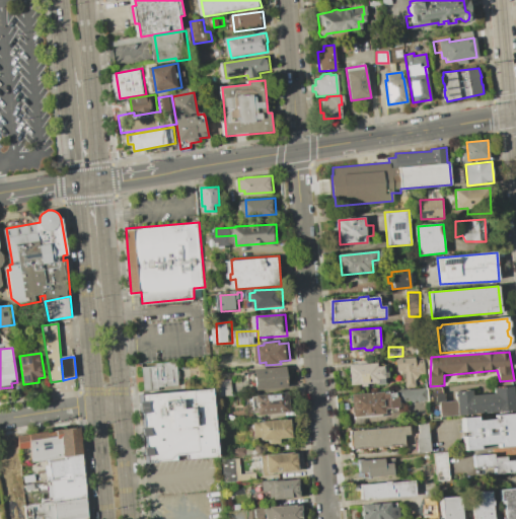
[(398,360),(418,358),(418,362),(425,361),(427,375),(420,376),(417,380),(418,386),(408,387),(407,374),(402,372),(402,370),(398,370),(398,360)]
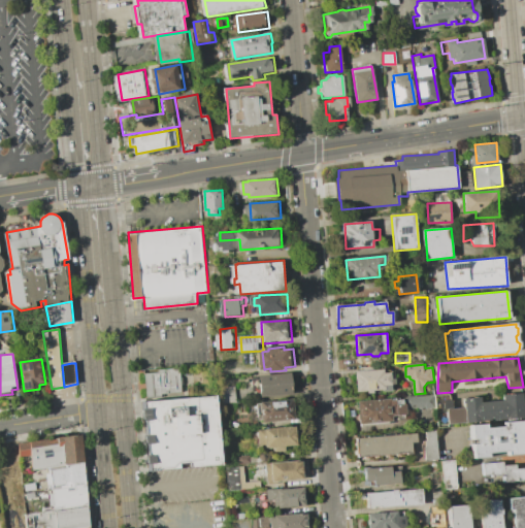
[(163,370),(185,368),(186,395),(151,398),(149,373),(163,372),(163,370)]
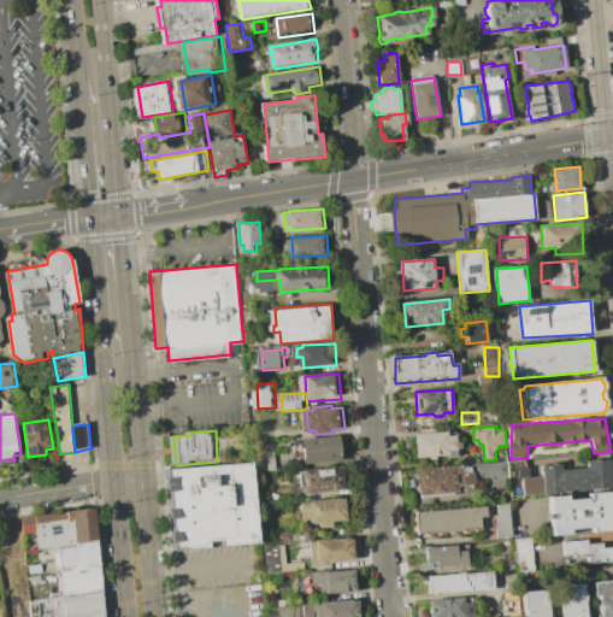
[(417,435),(448,433),(451,436),(457,436),(458,444),(463,444),(463,452),(458,452),(458,458),(449,458),(449,456),(418,458),(417,435)]
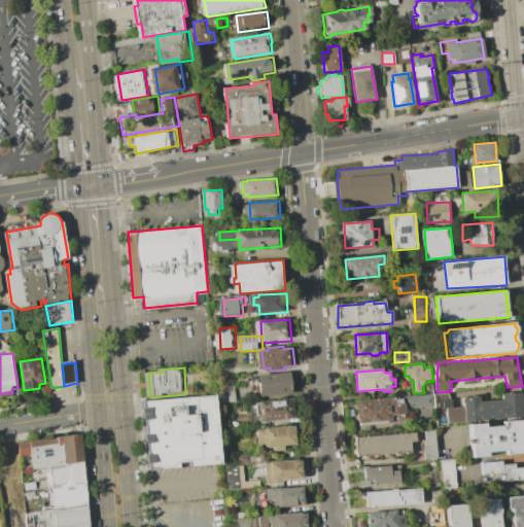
[(256,378),(264,377),(264,375),(293,373),(295,394),(265,396),(265,386),(257,387),(256,378)]
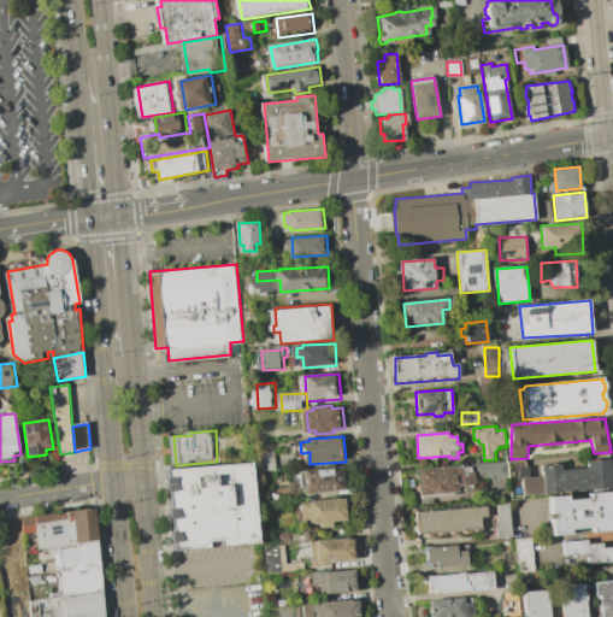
[(276,470),(275,452),(258,453),(259,471),(276,470)]
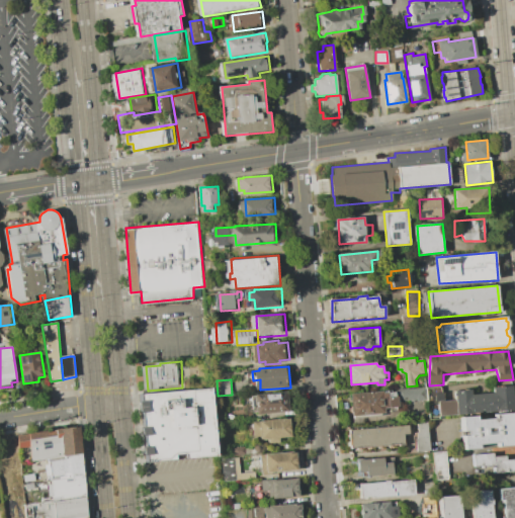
[(471,389),(471,394),(494,392),(494,386),(513,385),(514,398),(514,410),(439,416),(438,401),(456,400),(455,390),(471,389)]
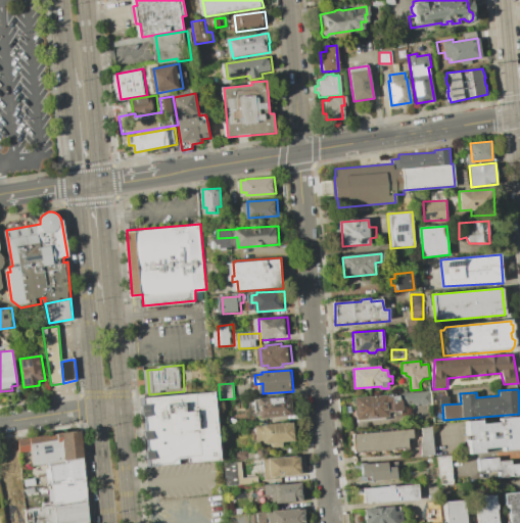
[(145,398),(218,393),(223,462),(150,467),(145,398)]
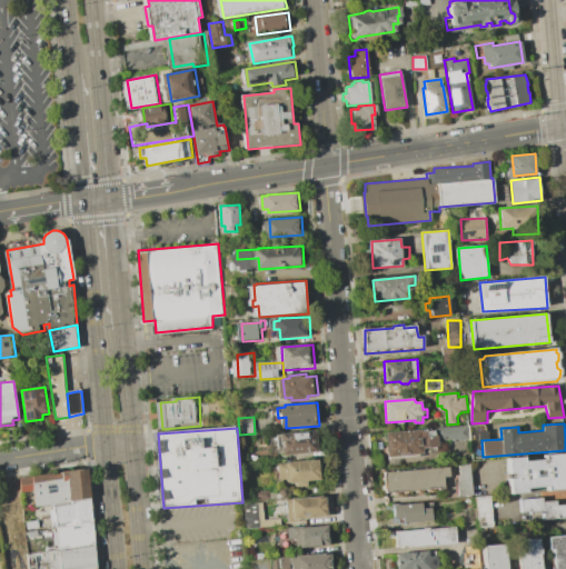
[(386,433),(428,429),(428,431),(436,431),(437,436),(440,436),(440,448),(437,448),(437,451),(430,451),(427,452),(388,457),(386,433)]
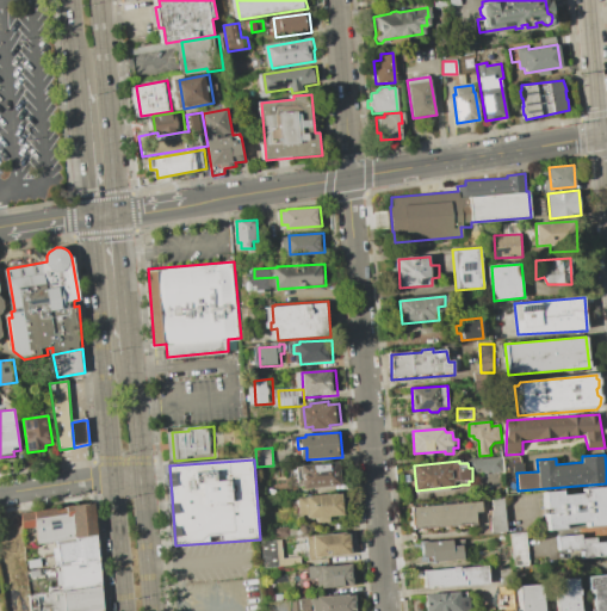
[(301,468),(308,468),(308,466),(345,463),(346,487),(309,489),(309,483),(302,485),(301,468)]
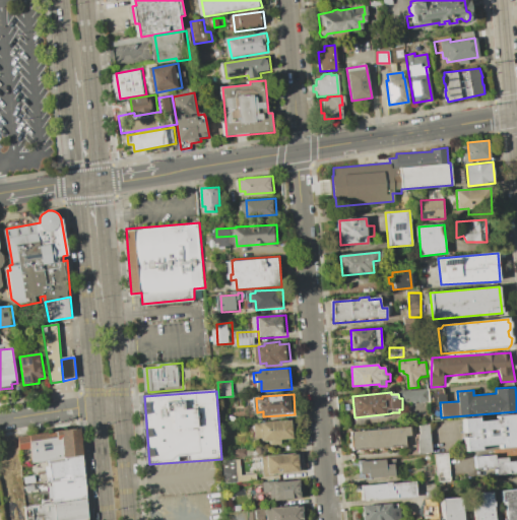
[(463,419),(478,418),(479,423),(499,419),(498,416),(516,414),(516,448),(501,448),(500,444),(481,446),(481,450),(466,451),(465,438),(470,438),(470,433),(464,433),(463,419)]
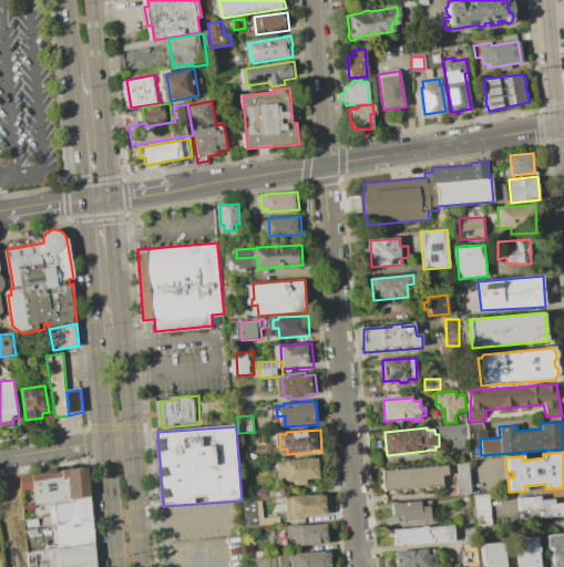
[(282,463),(289,462),(289,461),(324,459),(325,478),(290,481),(290,477),(283,478),(282,463)]
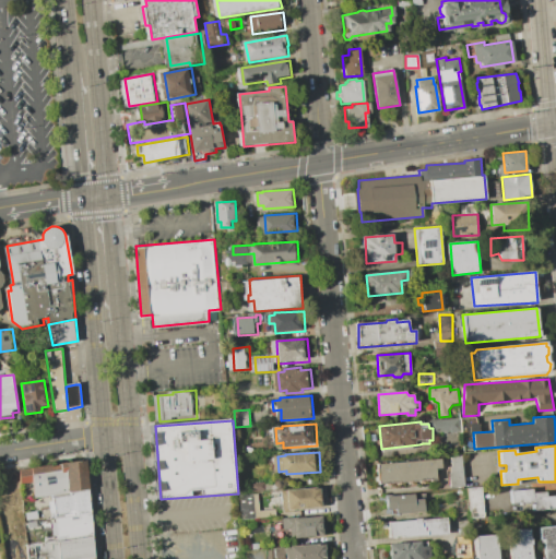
[(452,456),(462,455),(465,487),(452,488),(451,474),(452,474),(451,467),(453,466),(452,456)]
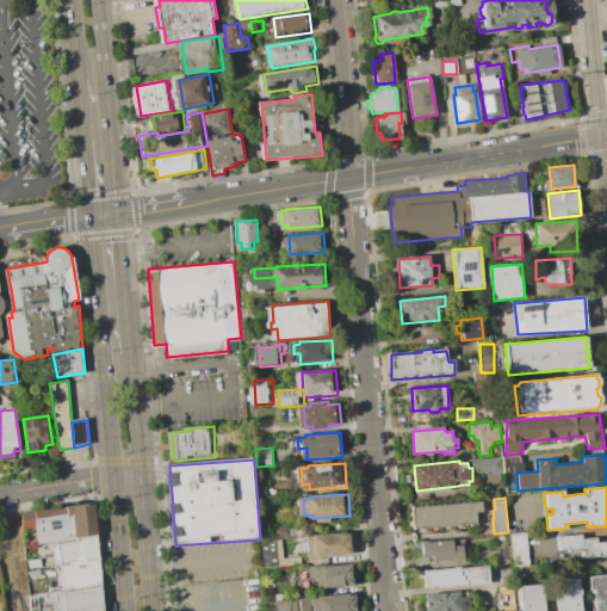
[(413,507),(483,501),(484,513),(477,513),(478,526),(414,530),(413,507)]
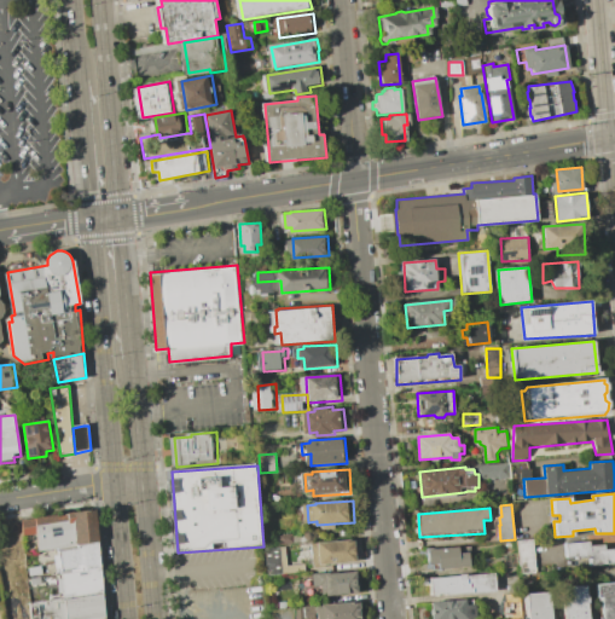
[(24,537),(23,521),(96,509),(98,543),(59,549),(40,553),(38,536),(24,537)]
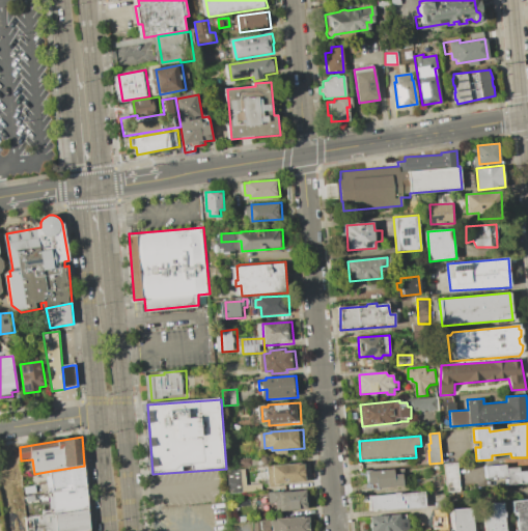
[(244,459),(255,458),(256,467),(245,468),(244,459)]
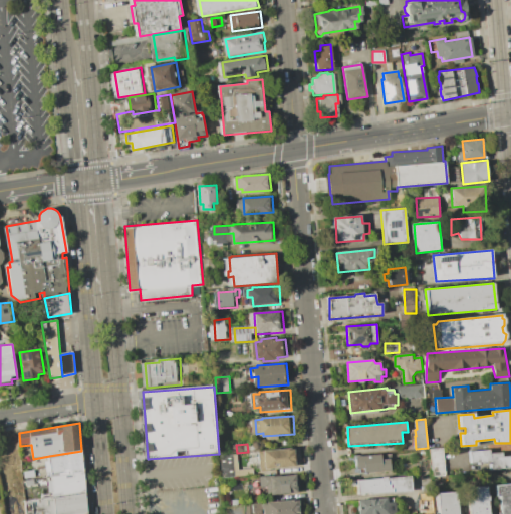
[(274,470),(274,472),(264,472),(263,452),(269,452),(269,451),(300,448),(301,467),(274,470)]
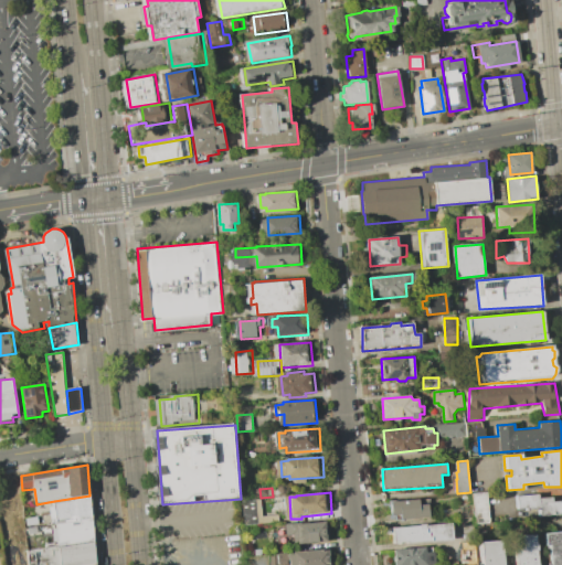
[(487,492),(490,522),(475,524),(473,493),(487,492)]
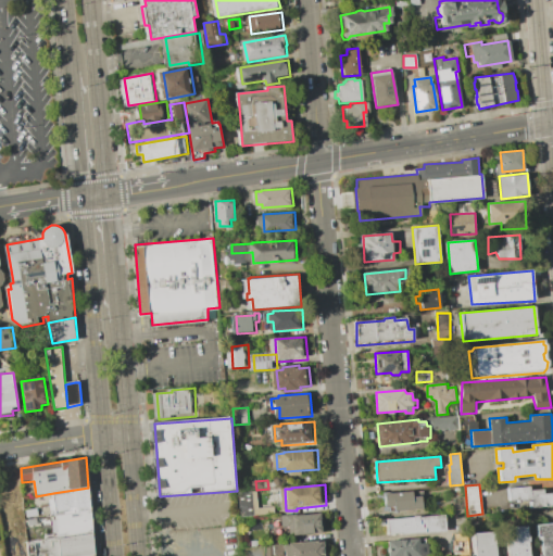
[(529,487),(529,490),(543,489),(543,493),(552,493),(552,505),(530,507),(530,502),(518,503),(518,500),(508,501),(507,489),(529,487)]
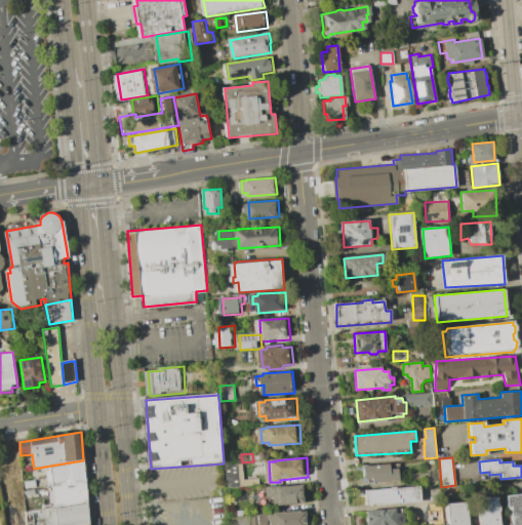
[(50,466),(83,460),(85,482),(53,487),(52,483),(48,483),(46,471),(51,471),(50,466)]
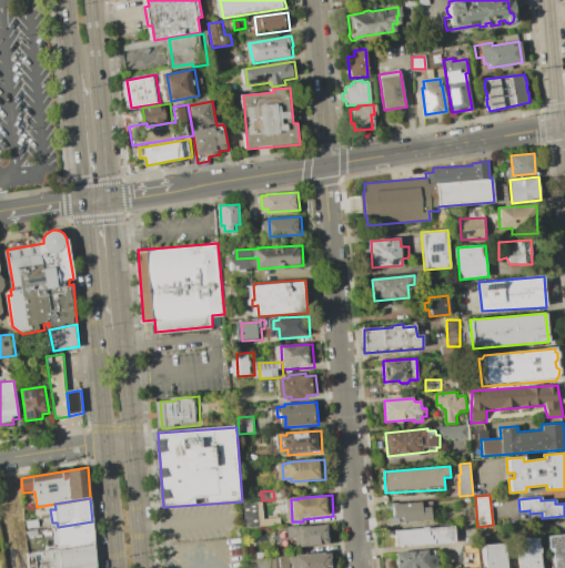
[(394,505),(422,501),(423,508),(432,508),(433,519),(399,523),(399,518),(394,518),(394,505)]
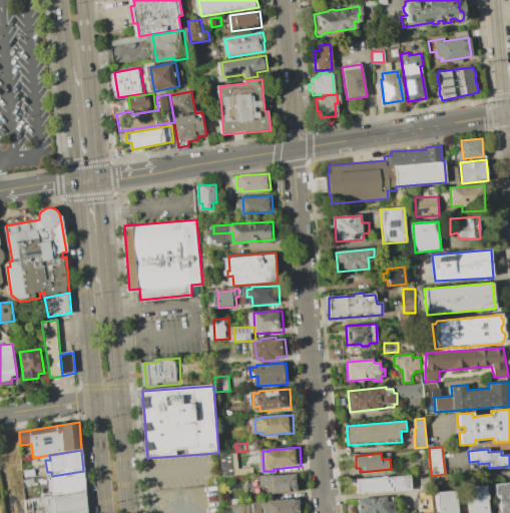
[(223,477),(221,455),(239,454),(240,469),(256,468),(257,475),(223,477)]
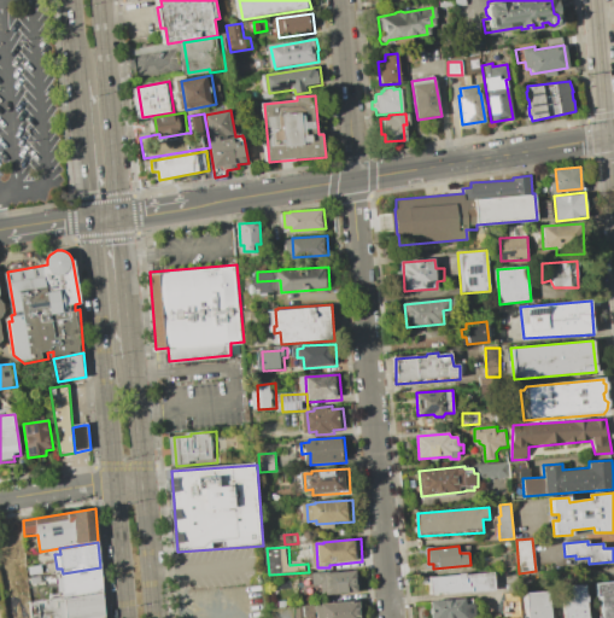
[(63,573),(100,567),(103,592),(65,598),(48,600),(48,594),(58,593),(57,577),(63,576),(63,573)]
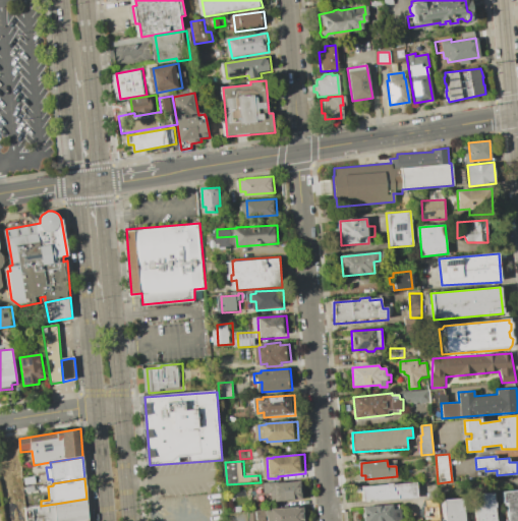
[(268,483),(278,482),(278,483),(305,481),(307,500),(276,503),(275,495),(269,495),(268,483)]
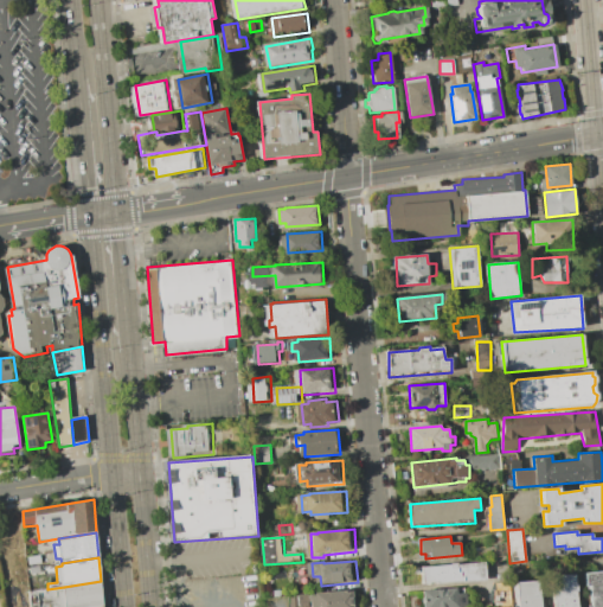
[(423,568),(486,562),(487,580),(424,585),(423,568)]
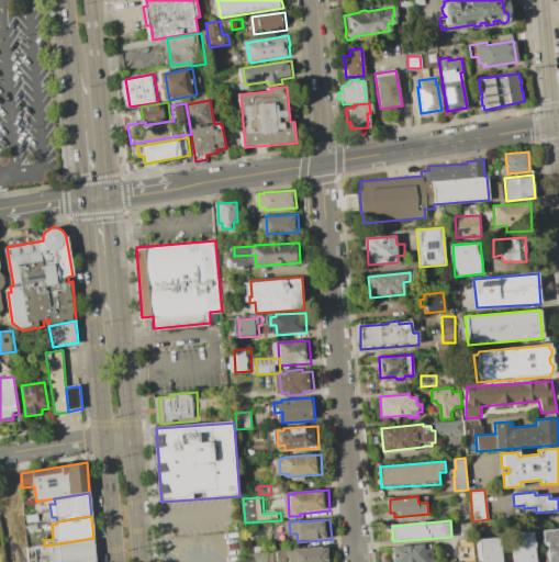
[(544,530),(558,529),(558,561),(549,561),(548,543),(545,543),(544,530)]
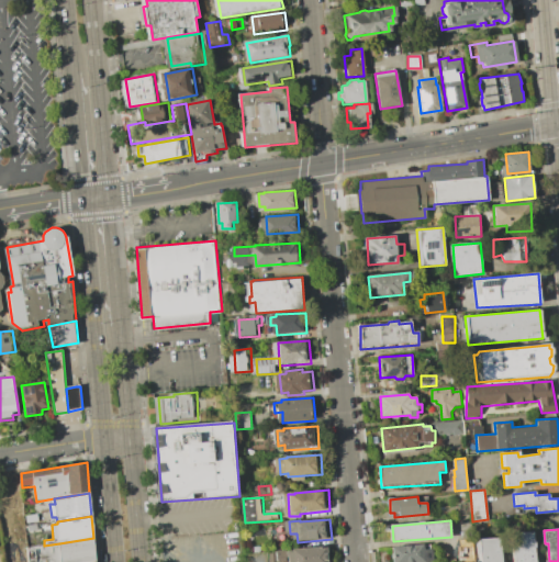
[(513,561),(512,535),(533,534),(534,561),(513,561)]
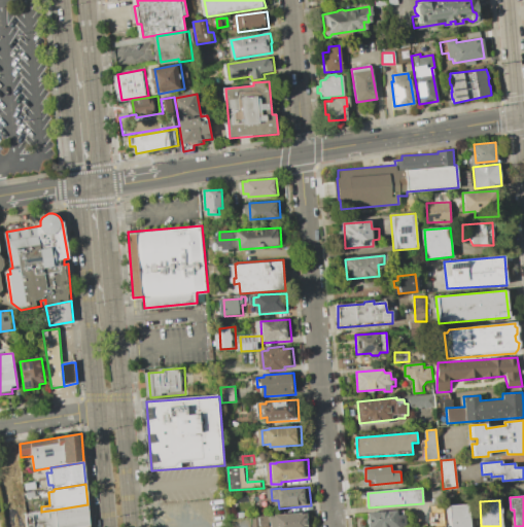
[(56,510),(88,504),(89,526),(27,526),(26,514),(41,512),(56,510)]
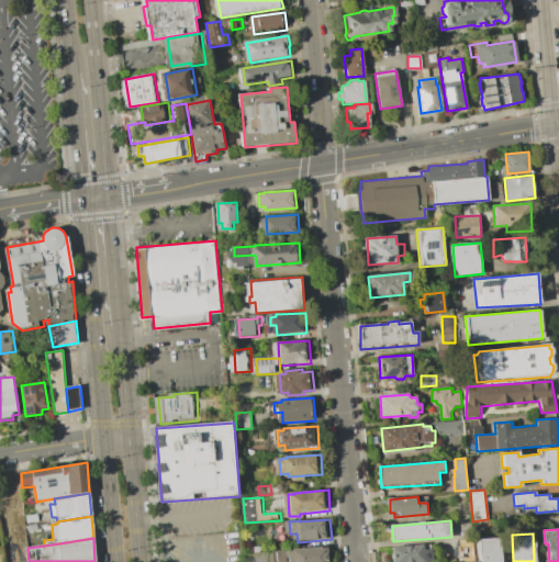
[(480,561),(479,540),(499,538),(501,561),(480,561)]
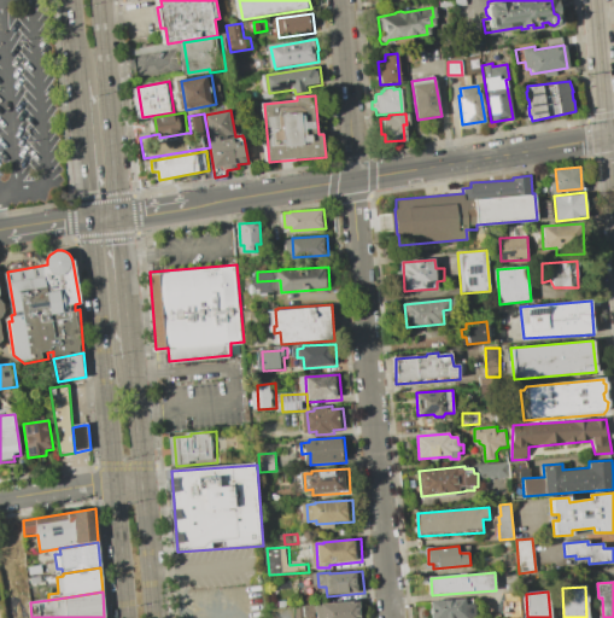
[(432,617),(431,601),(466,599),(466,605),(475,605),(477,617),(432,617)]
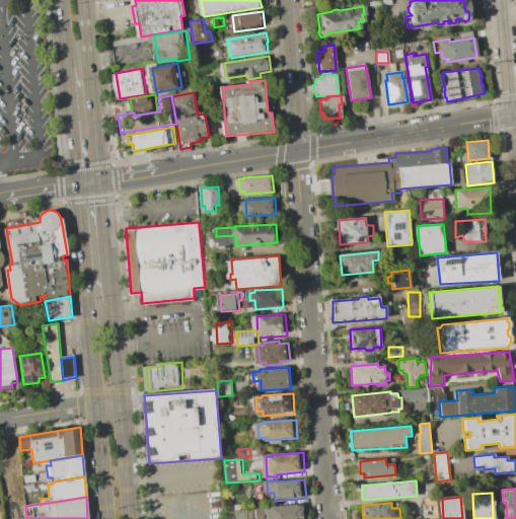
[(307,518),(307,505),(269,508),(269,518),(307,518)]
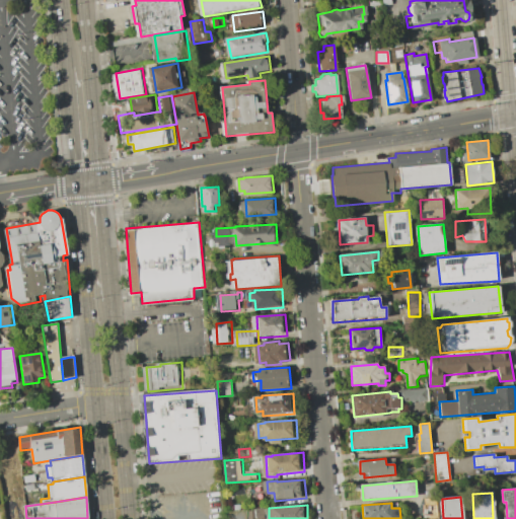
[(266,508),(266,518),(255,518),(255,509),(266,508)]
